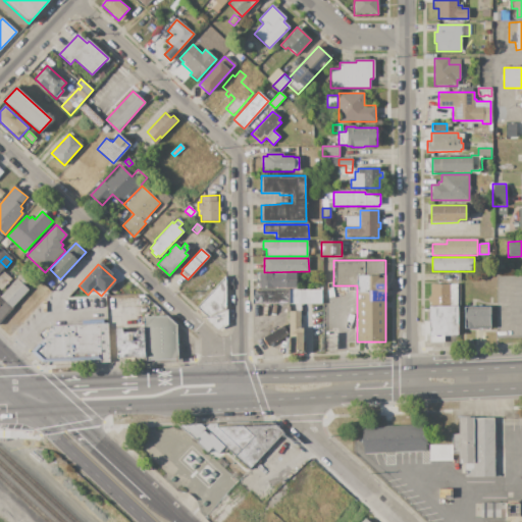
[(0,289),(0,274),(3,271),(11,279),(1,290),(0,289)]
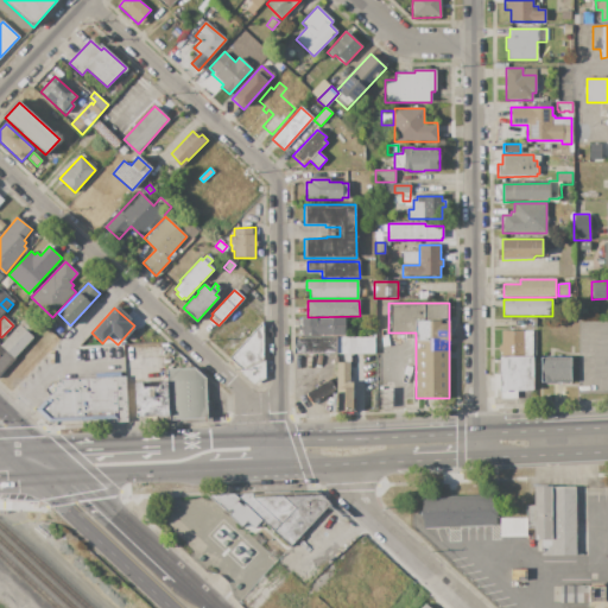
[(301,318),(344,317),(344,336),(301,336),(301,331),(298,331),(298,325),(301,325),(301,318)]
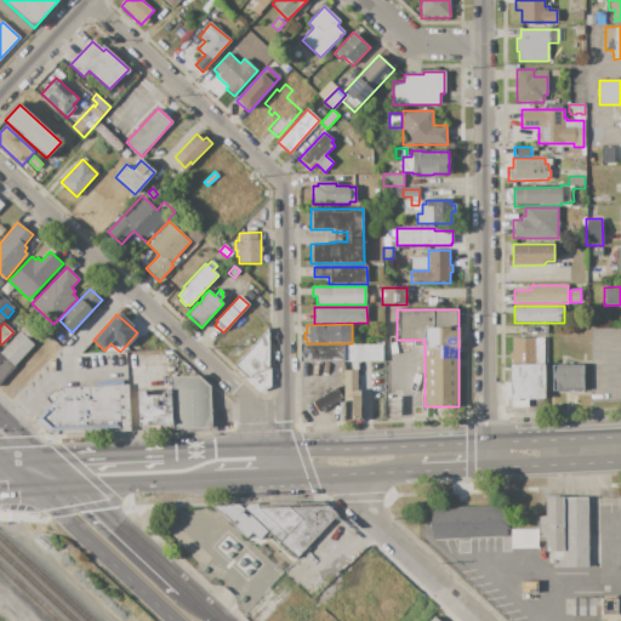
[(268,328),(269,370),(271,387),(258,393),(244,379),(246,377),(233,366),(268,328)]
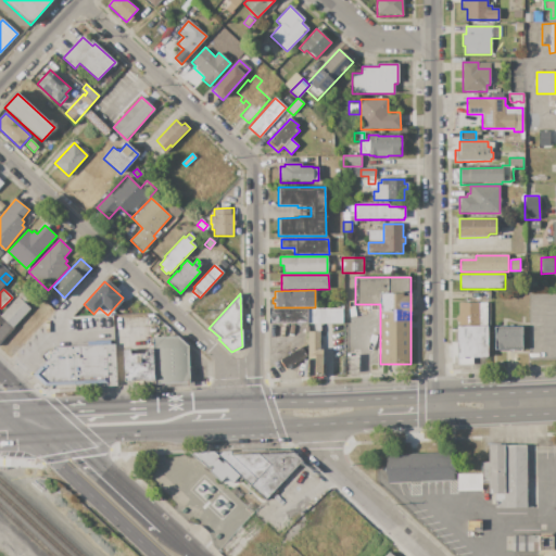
[(12,328),(0,316),(19,298),(20,299),(23,295),(29,302),(26,305),(30,308),(12,328)]
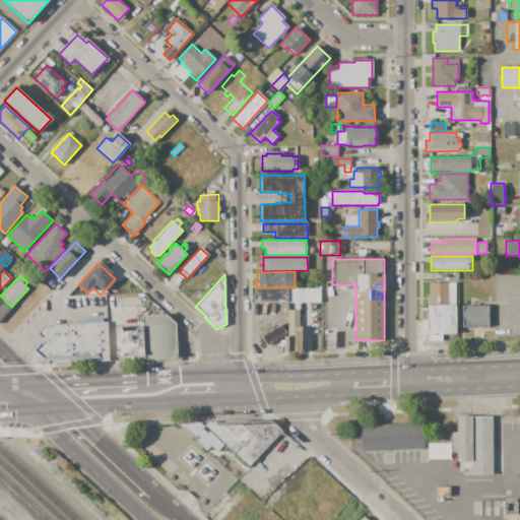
[(429,284),(455,283),(456,304),(427,304),(427,296),(429,296),(429,284)]
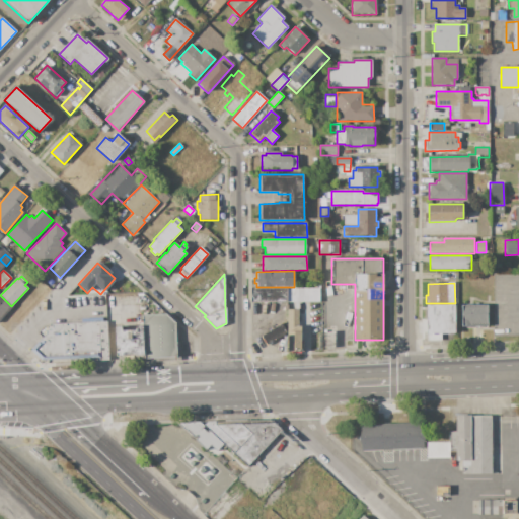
[(250,288),(319,288),(319,303),(250,303),(250,288)]
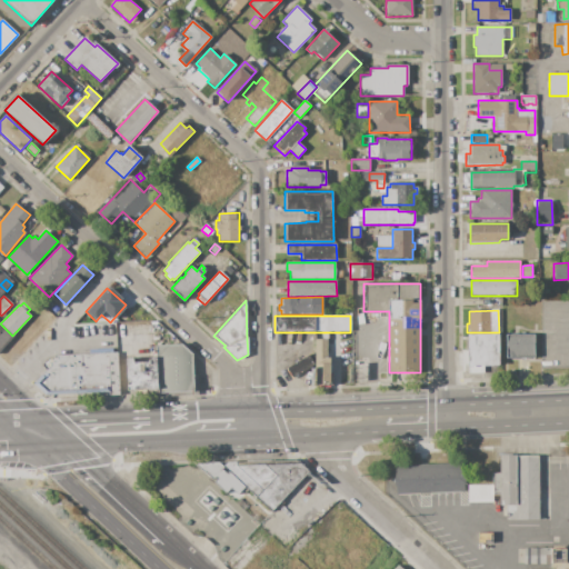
[(0,323),(12,336),(0,351),(0,323)]
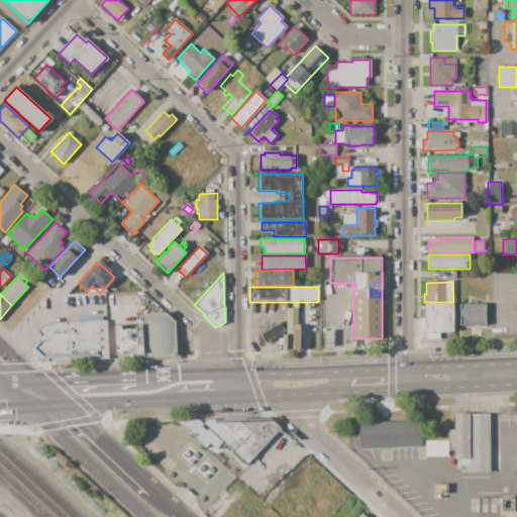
[(424,304),(452,303),(453,332),(439,332),(439,339),(425,339),(424,304)]
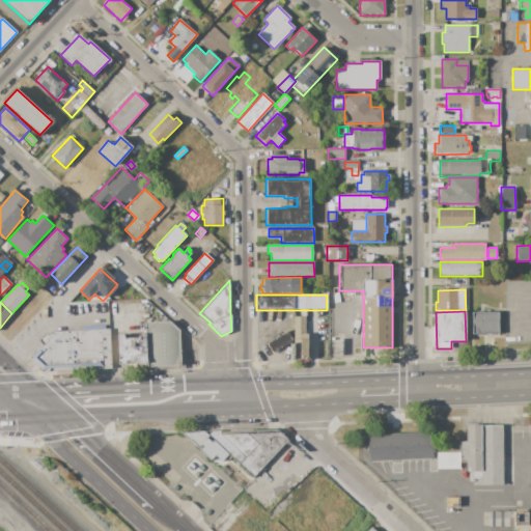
[(472,312),(498,312),(498,334),(472,334),(472,312)]
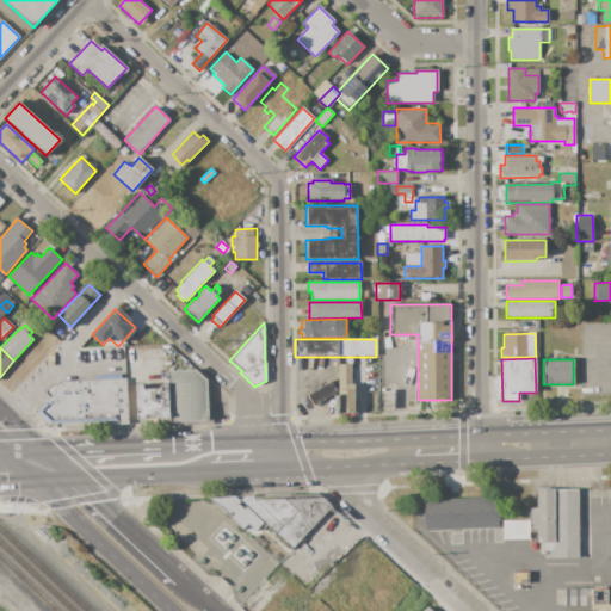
[(338,365),(351,365),(351,386),(353,386),(355,413),(339,414),(338,365)]
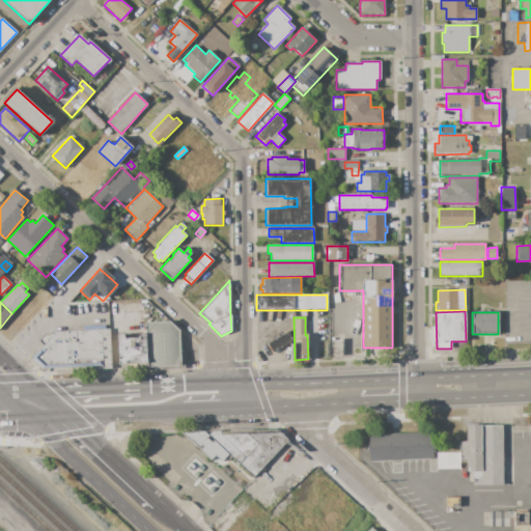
[(146,323),(169,322),(178,331),(180,363),(164,365),(147,364),(146,333),(146,323)]
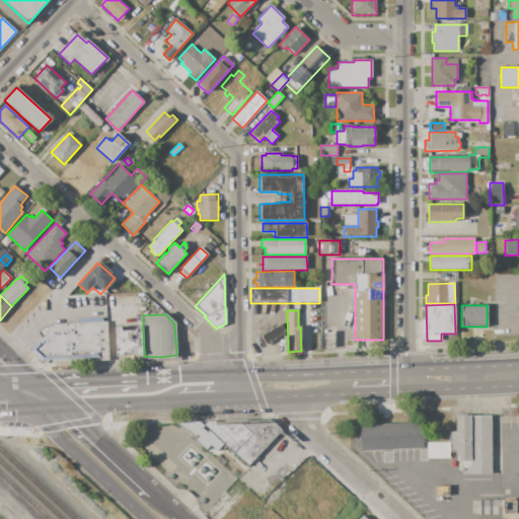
[(46,335),(47,331),(50,330),(49,327),(53,327),(53,324),(82,322),(81,318),(102,317),(103,321),(106,321),(109,360),(41,363),(29,352),(46,335)]
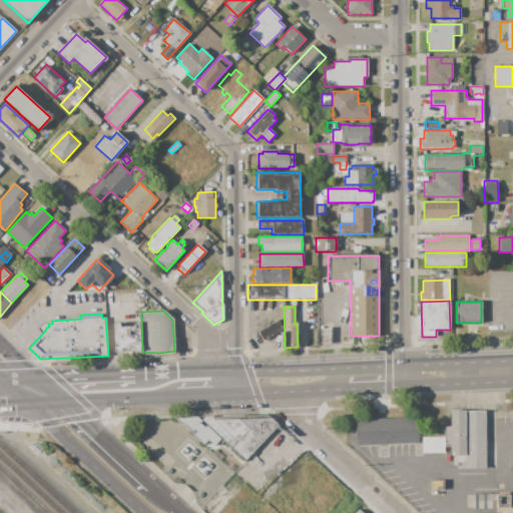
[(259,333),(279,320),(284,329),(264,341),(259,333)]
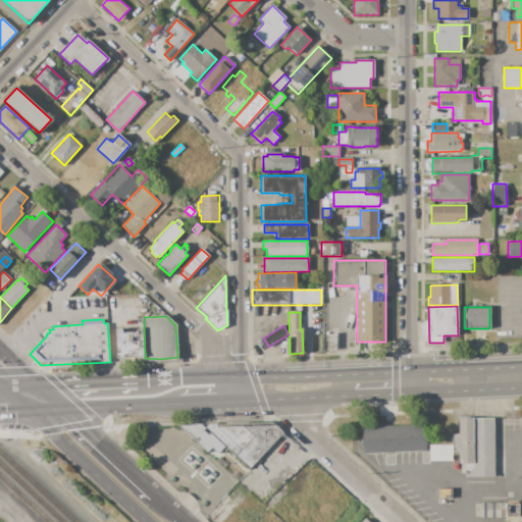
[(116,329),(122,329),(122,332),(137,331),(137,328),(144,327),(145,358),(117,358),(116,329)]
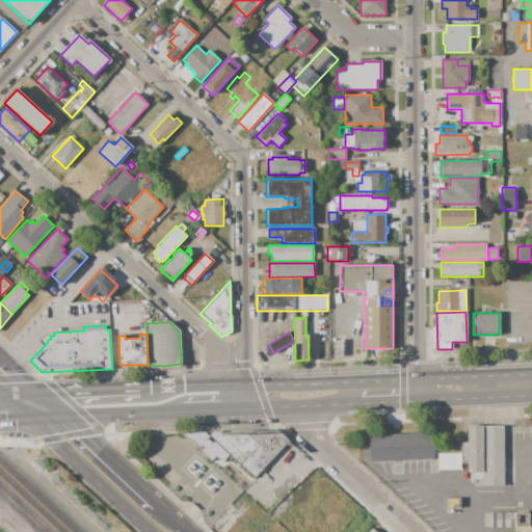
[(467,425),(504,426),(505,473),(505,486),(474,486),(474,473),(468,473),(468,462),(460,462),(460,453),(460,443),(467,443),(467,425)]
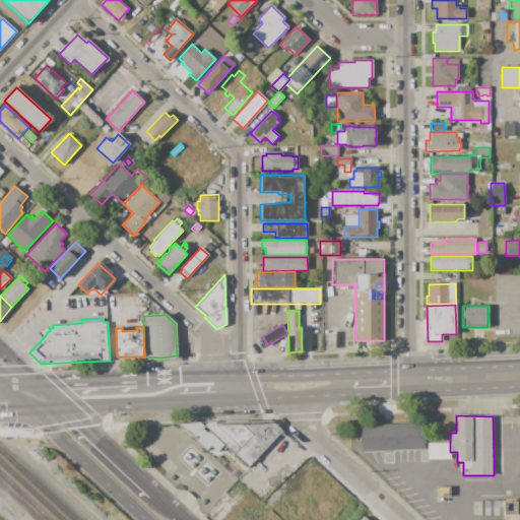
[(223,445),(216,453),(210,446),(206,451),(189,435),(177,424),(200,423),(203,426),(223,445)]
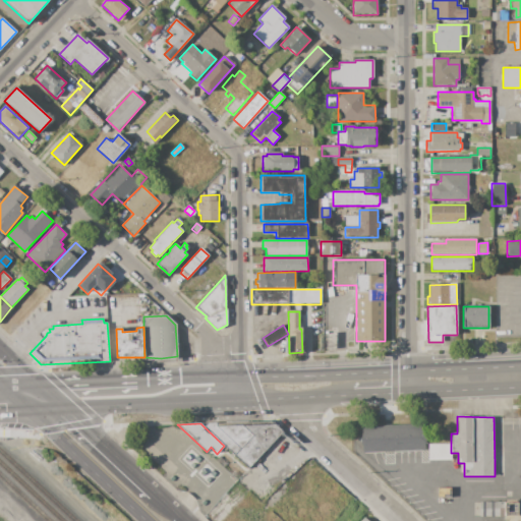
[(248,468),(224,446),(204,426),(208,423),(217,423),(216,426),(274,424),(282,432),(248,468)]
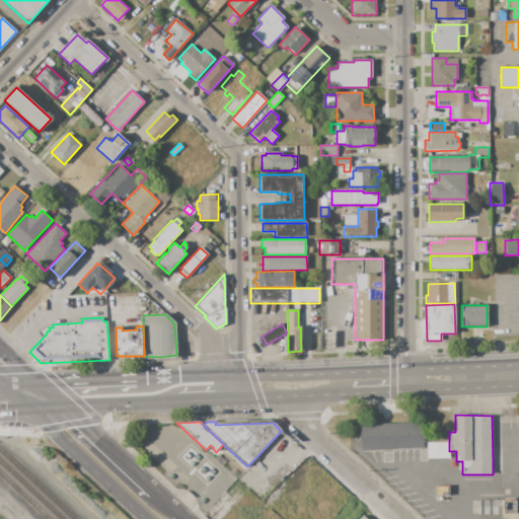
[(360,425),(423,423),(424,449),(361,451),(360,425)]
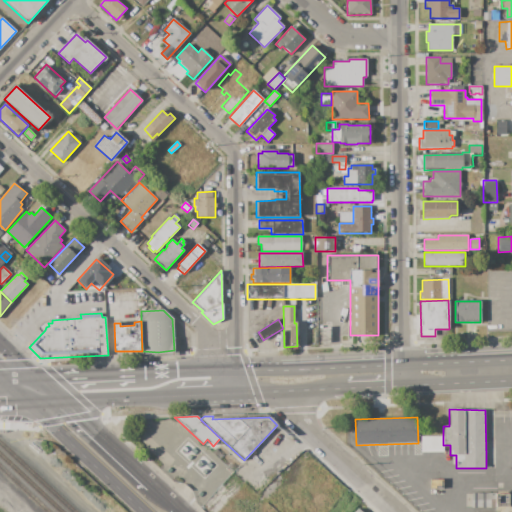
[(162,429),(164,427),(172,435),(170,437),(162,429)]
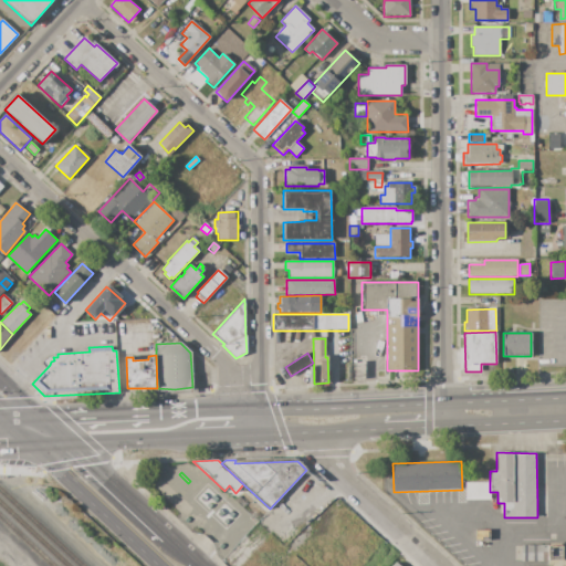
[(490,482),(490,492),(490,500),(465,500),(465,483),(490,482)]
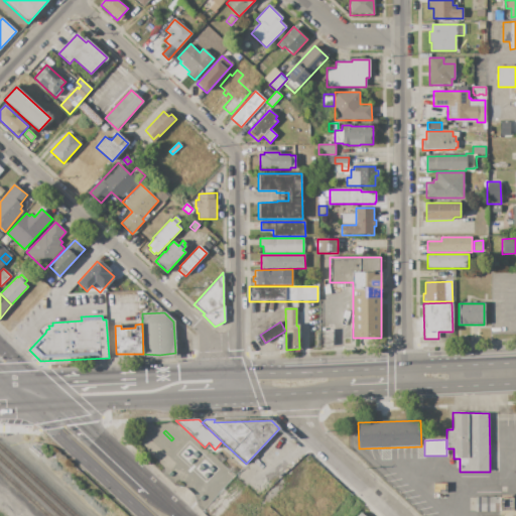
[(168,441),(172,445),(171,447),(172,447),(170,450),(164,445),(168,441)]
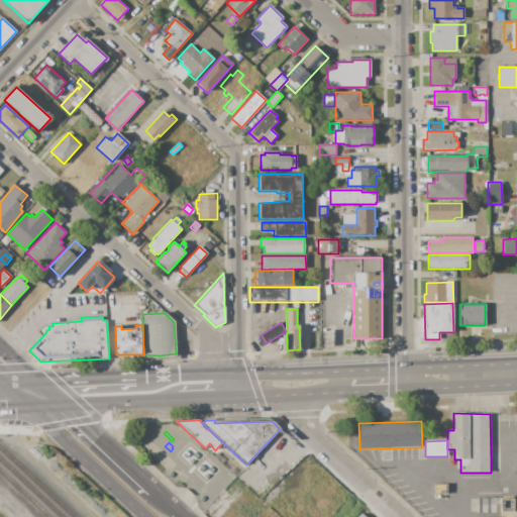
[(433,484),(447,484),(447,494),(433,494),(433,484)]
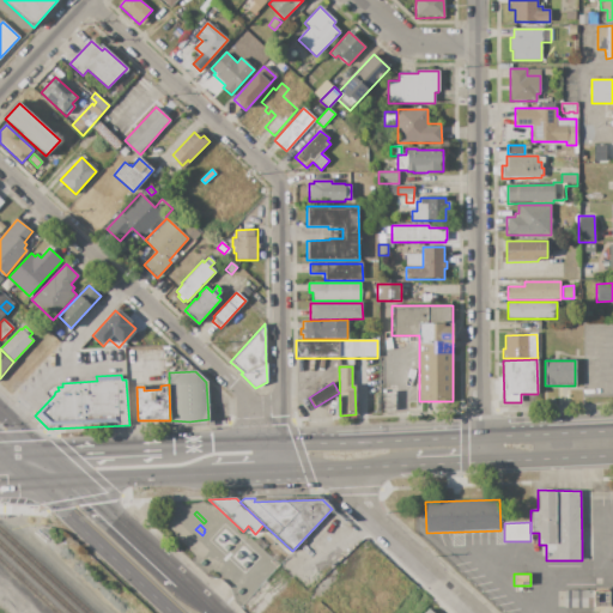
[(564,590),(608,590),(610,608),(564,608),(564,590)]
